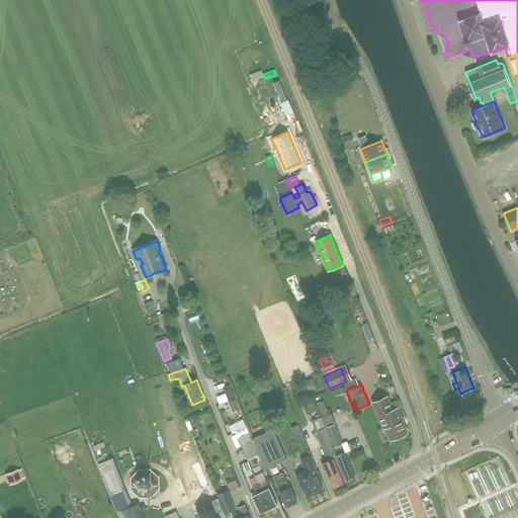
[(390,439),(391,439),(391,440),(408,433),(398,409),(393,411),(387,397),(373,403),(383,428),(385,427),(390,439)]
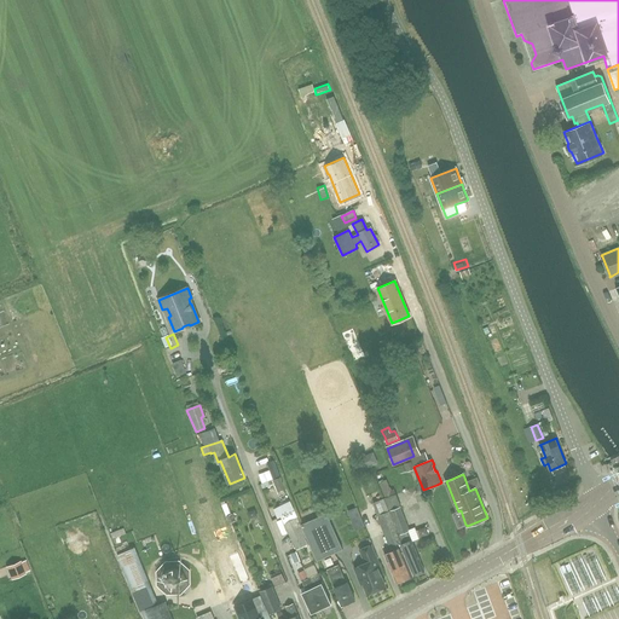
[(387,480),(380,484),(385,498),(395,495),(393,490),(391,491),(387,480)]
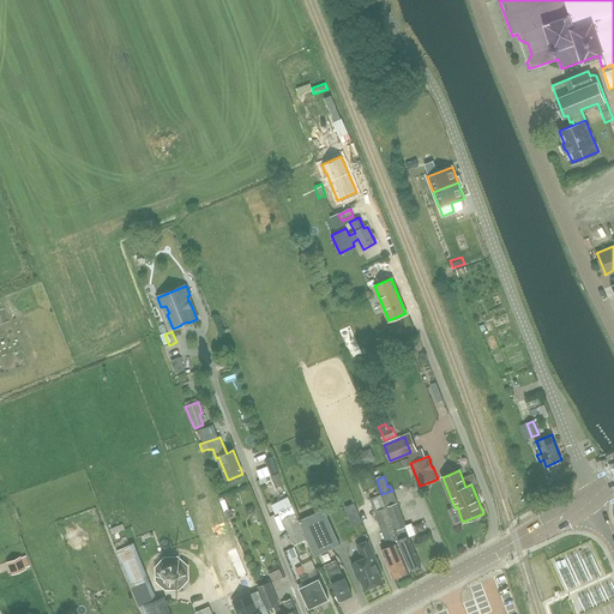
[(226,499),(223,500),(222,495),(218,498),(221,501),(224,512),(228,519),(234,516),(230,510),(229,510),(226,499)]
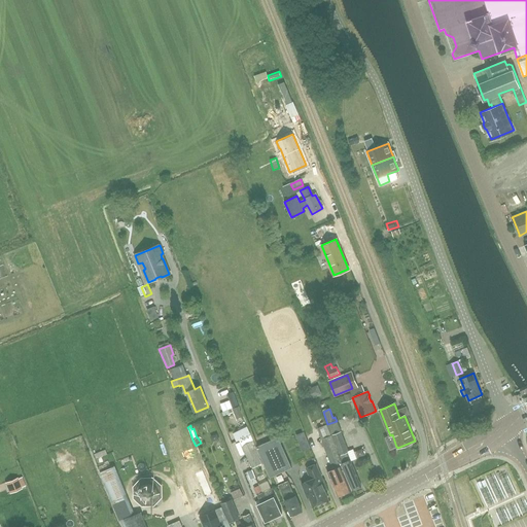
[(248,425),(234,432),(238,440),(252,432),(248,425)]
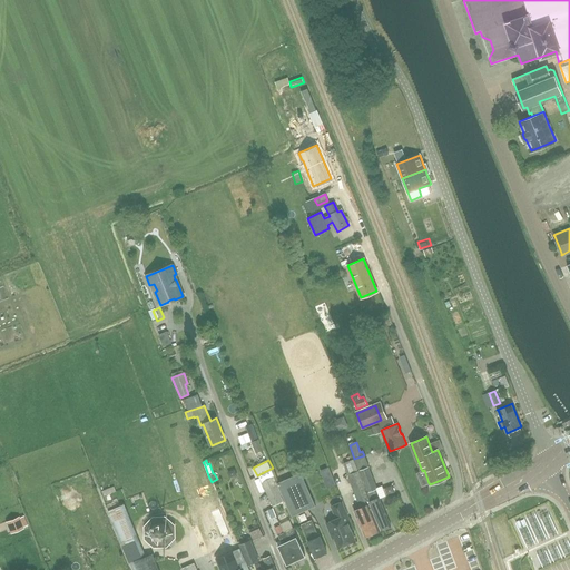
[(328,465),(320,470),(326,488),(336,484),(328,465)]
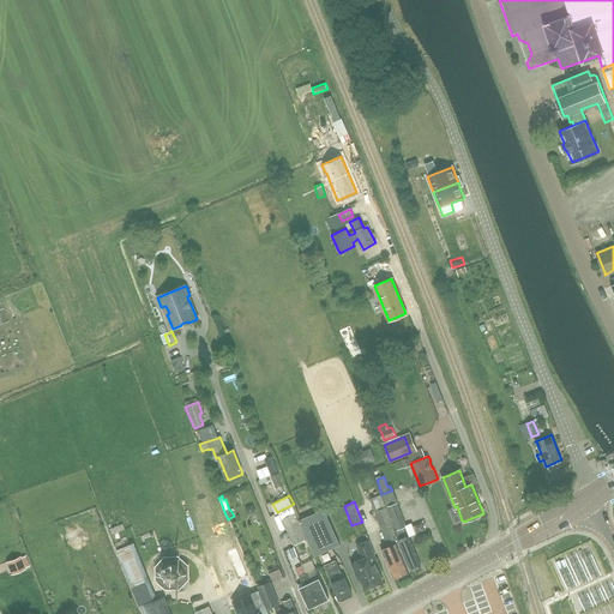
[(397,504),(387,507),(396,529),(401,542),(401,543),(411,571),(413,570),(421,566),(409,537),(409,536),(407,536),(403,527),(407,525),(405,525),(397,504)]
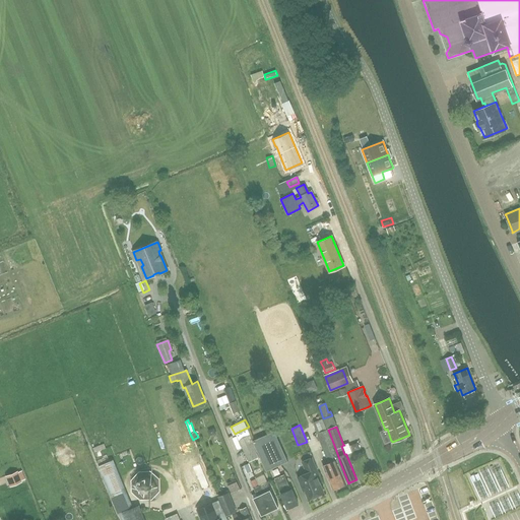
[(259,457),(248,436),(250,435),(247,429),(237,434),(239,440),(249,462),(259,457)]
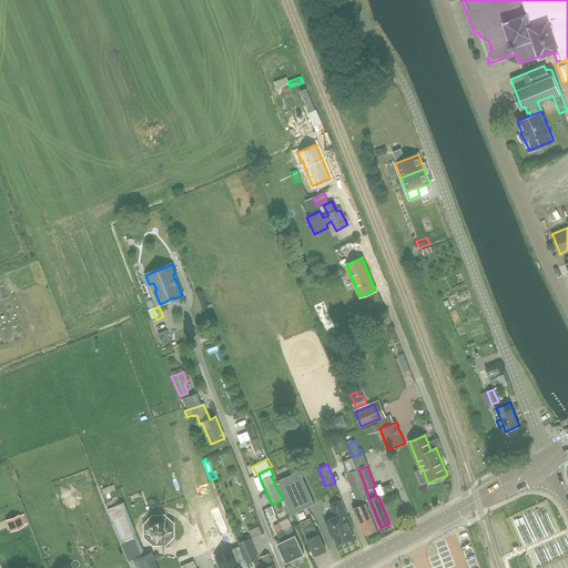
[(356,470),(347,474),(359,506),(354,509),(364,535),(378,528),(368,504),(371,503),(371,501),(366,489),(358,469),(356,470)]
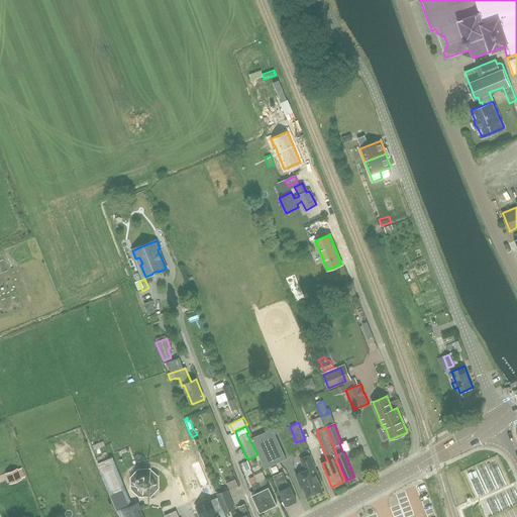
[(270,430),(251,438),(265,469),(287,458),(278,437),(274,438),(270,430)]
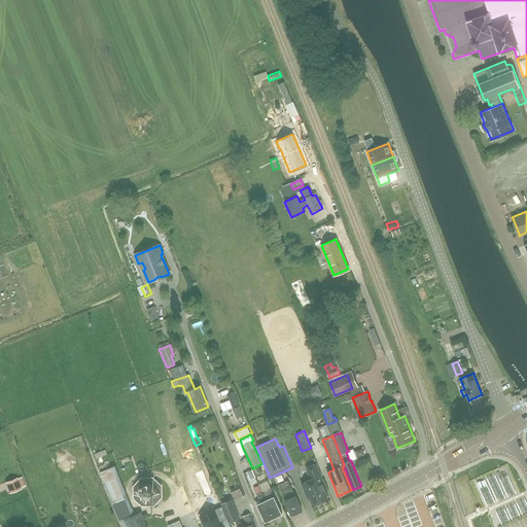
[(357,449),(352,451),(356,461),(362,459),(357,449)]
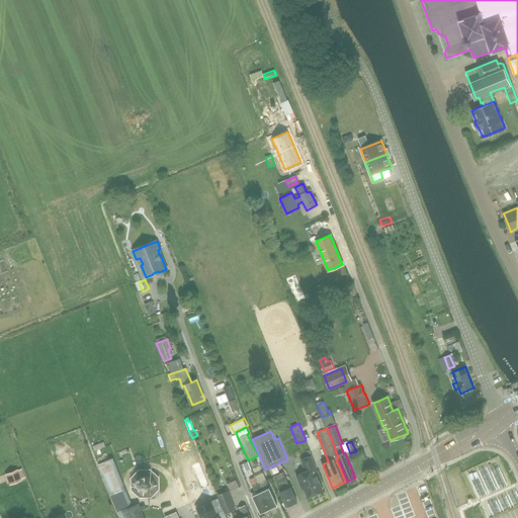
[(301,484),(308,497),(323,491),(315,472),(317,471),(311,456),(301,460),(307,471),(296,476),(300,484),(301,484)]
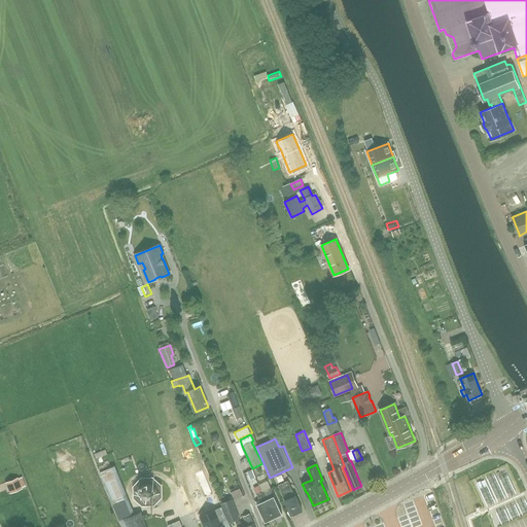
[(99,472),(119,521),(135,515),(114,466),(99,472)]
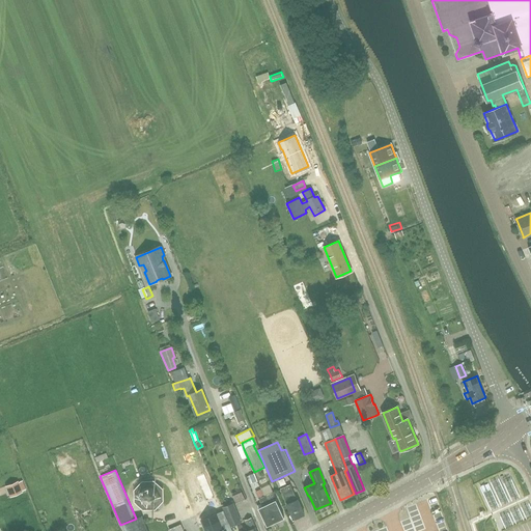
[(12,498),(31,492),(26,480),(8,486),(12,498)]
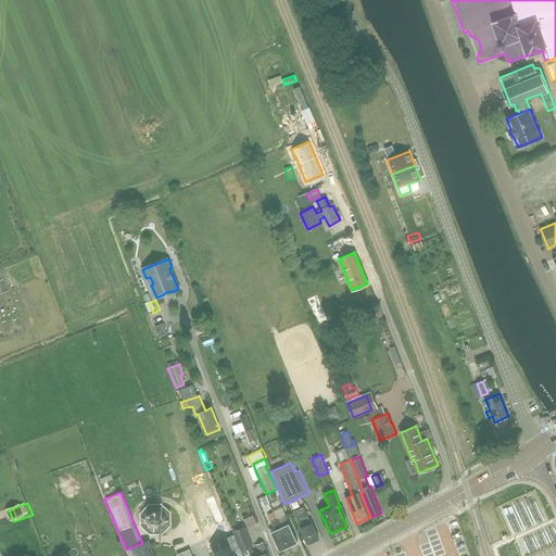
[(224,521),(217,505),(209,508),(215,525),(224,521)]
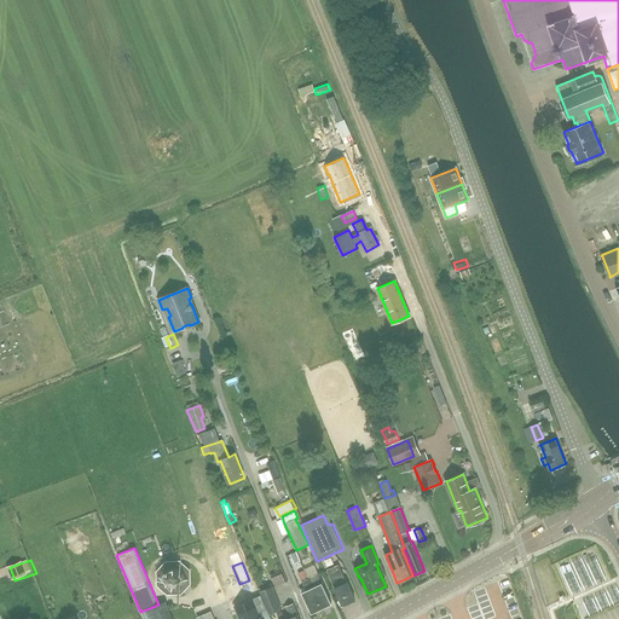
[(342,606),(356,600),(347,582),(346,583),(342,572),(341,572),(339,566),(328,570),(335,588),(342,606)]
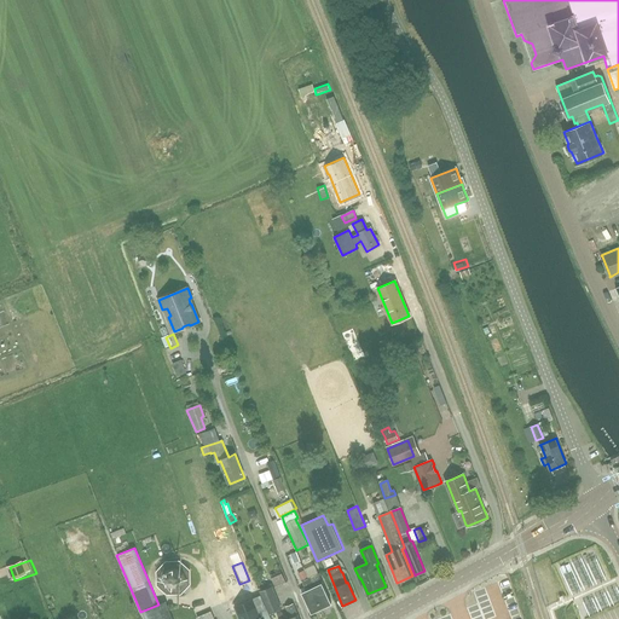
[(178,586),(183,580),(183,573),(177,568),(169,568),(165,574),(165,582),(171,586),(178,586)]
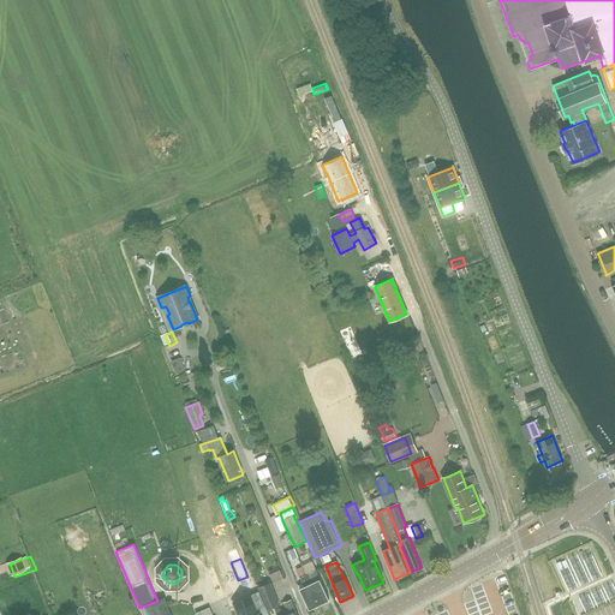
[(321,604),(329,599),(321,580),(316,569),(306,574),(321,604)]
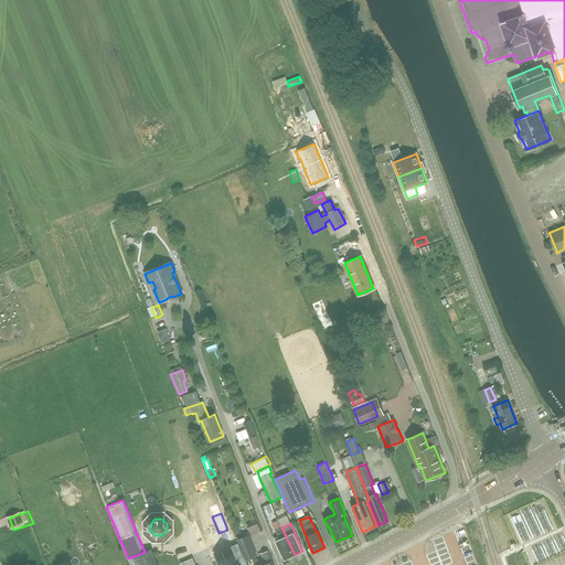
[(295,555),(281,528),(276,531),(280,540),(276,542),(285,560),(295,555)]
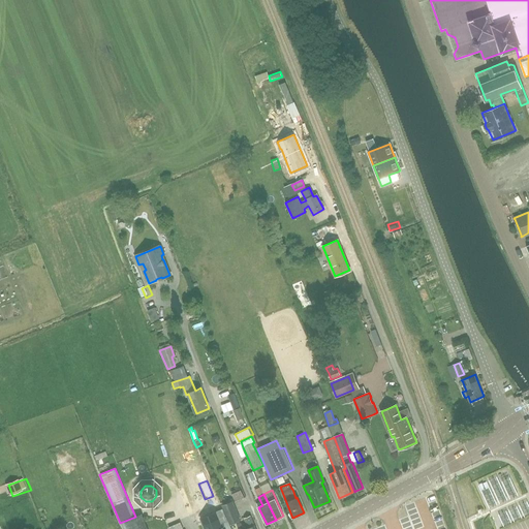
[(223,505),(230,525),(240,521),(236,509),(235,509),(231,502),(223,505)]
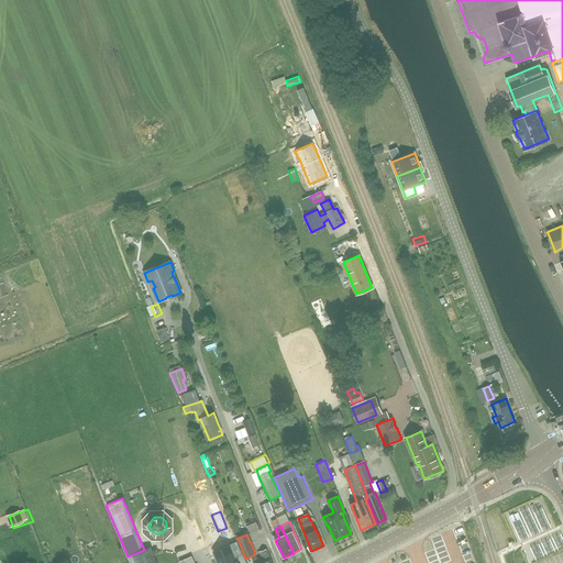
[(238,562),(231,544),(212,553),(216,562),(238,562)]
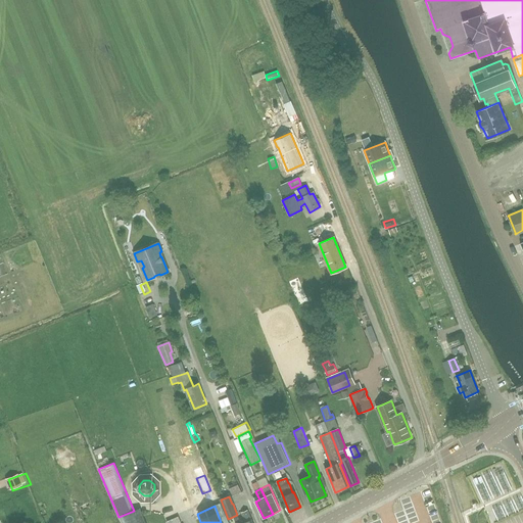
[(146,522),(141,509),(121,517),(123,522),(146,522)]
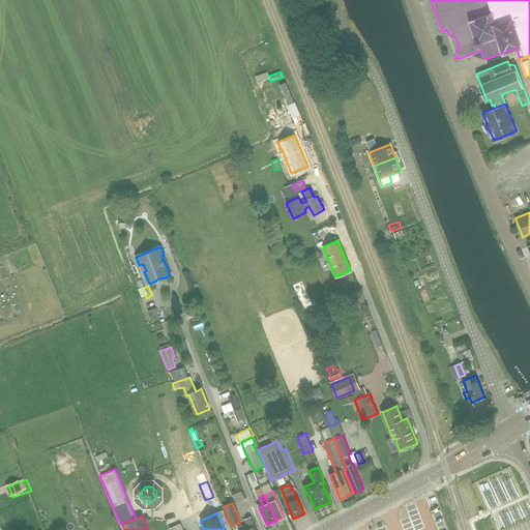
[(256,529),(251,518),(245,520),(249,529),(246,529),(256,529)]
